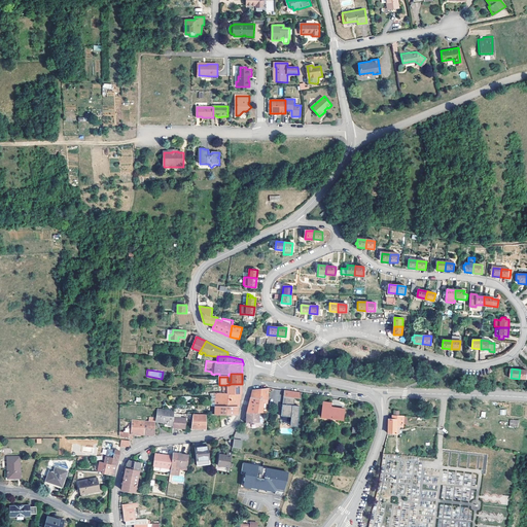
[(242,384),(231,384),(229,385),(229,389),(229,394),(242,394),(242,389),(242,384)]
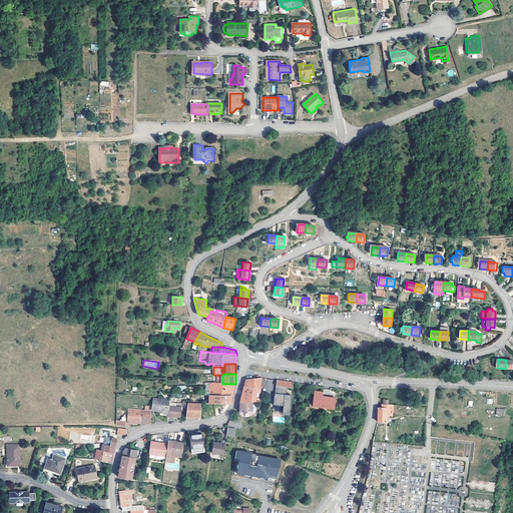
[(262,383),(262,378),(246,380),(245,383),(241,398),(240,402),(252,401),(252,402),(260,402),(262,383)]
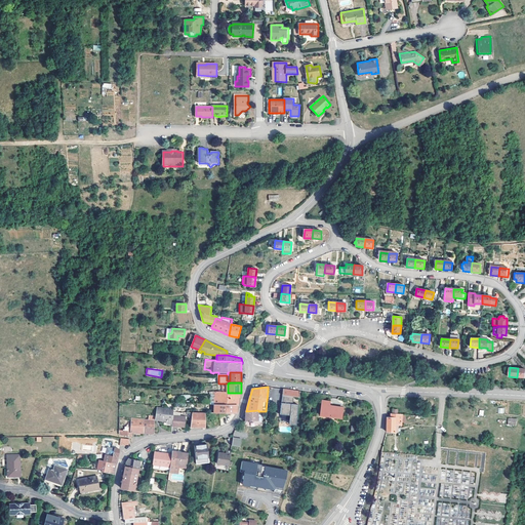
[(300,392),(283,389),(282,395),(292,397),(299,398),(300,392)]
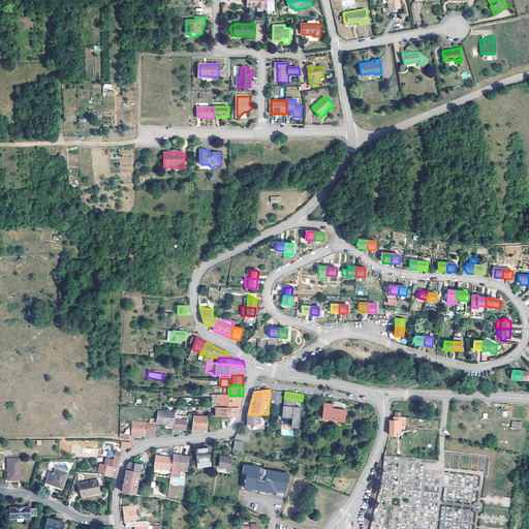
[(243,396),(229,396),(220,395),(215,395),(215,398),(217,398),(217,400),(216,400),(216,407),(239,407),(239,406),(240,406),(241,403),(241,401),(242,401),(243,396)]
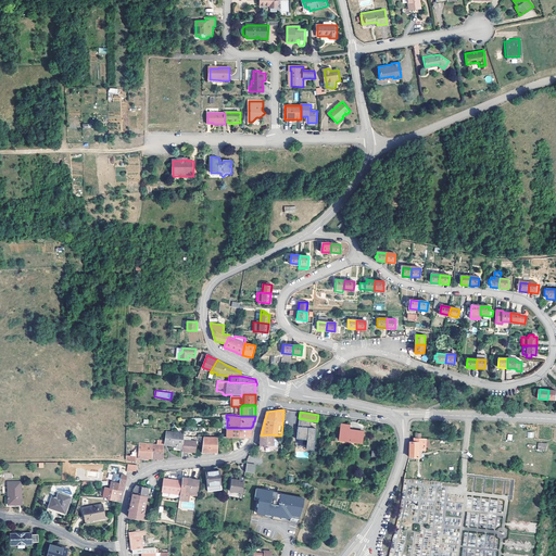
[(308,428),(310,420),(299,418),(297,439),(307,440),(306,445),(314,445),(316,429),(308,428)]
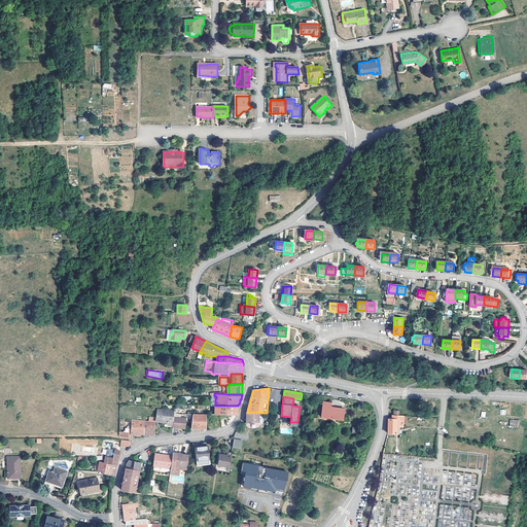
[(332,409),(330,409),(331,403),(323,402),(322,416),(343,419),(345,409),(332,408),(332,409)]
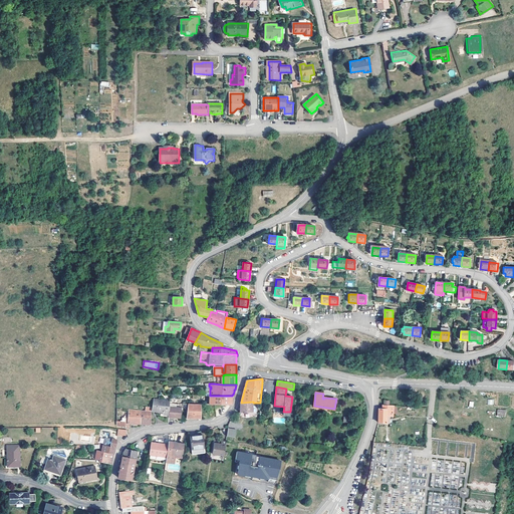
[(210,405),(215,405),(231,405),(232,405),(232,401),(232,396),(210,396),(210,405)]
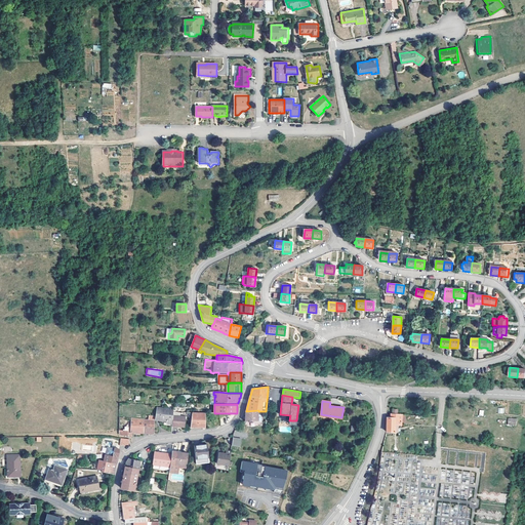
[(156,415),(155,419),(166,420),(166,422),(172,423),(173,415),(173,412),(173,409),(157,407),(156,415)]
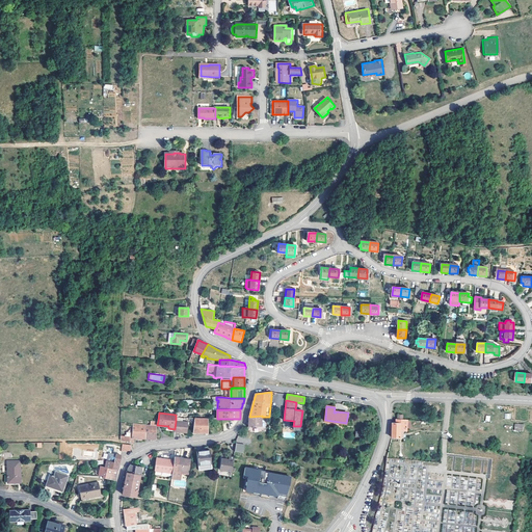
[(248,427),(261,426),(262,417),(262,416),(249,417),(248,427)]
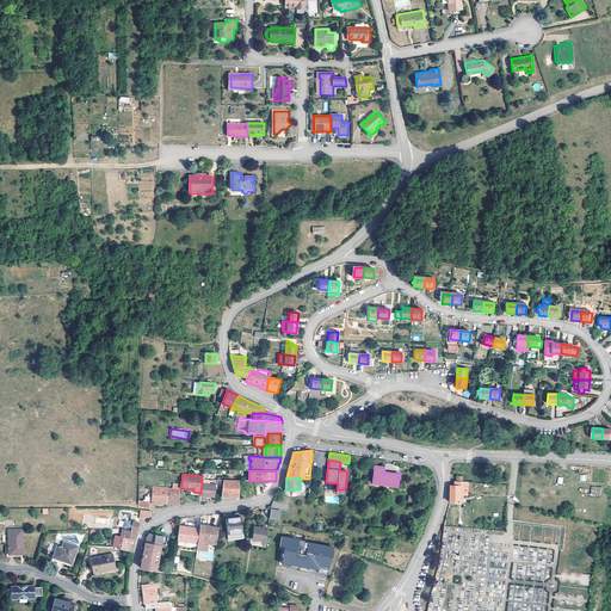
[(239,498),(239,480),(217,480),(216,488),(222,489),(222,497),(230,498),(239,498)]
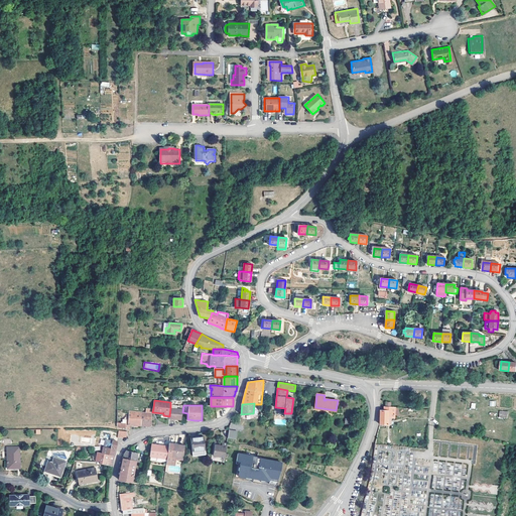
[(394,418),(395,407),(391,407),(387,407),(385,407),(385,411),(384,411),(381,411),(380,424),(389,424),(389,418),(394,418)]
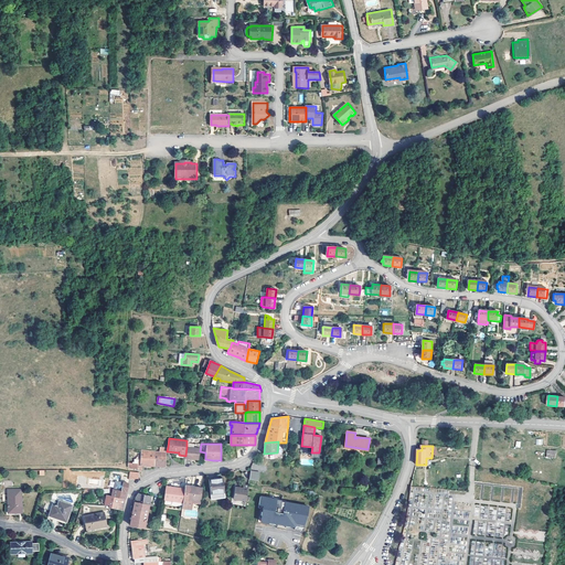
[(155,451),(153,466),(160,466),(166,466),(167,452),(167,451),(168,447),(160,447),(160,449),(158,449),(158,451),(155,451)]
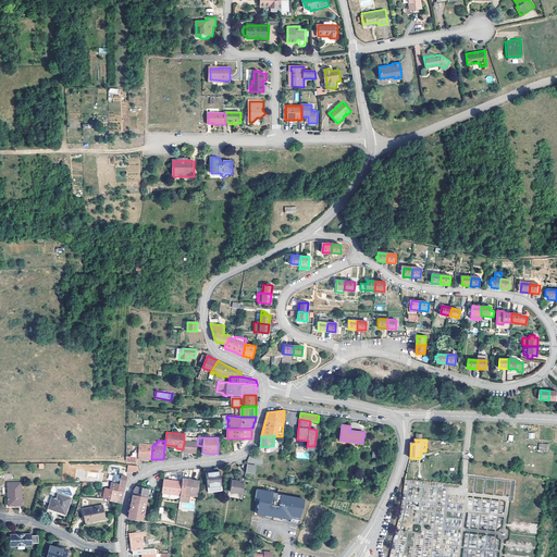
[(197,442),(184,441),(183,449),(183,453),(190,453),(196,454),(197,445),(197,442)]
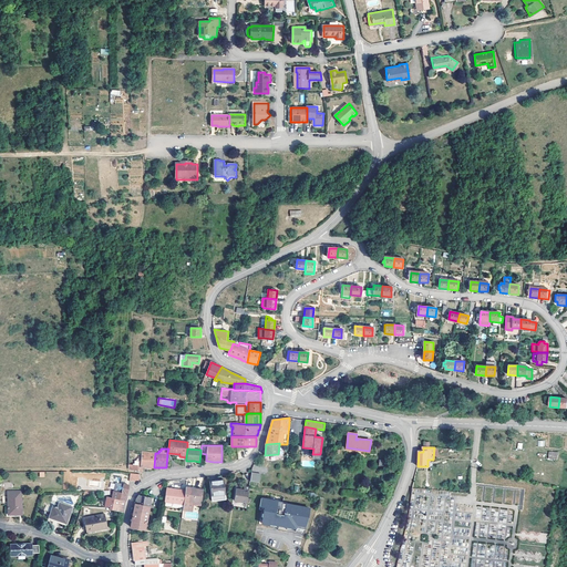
[(548,459),(557,460),(558,452),(548,451),(548,459)]
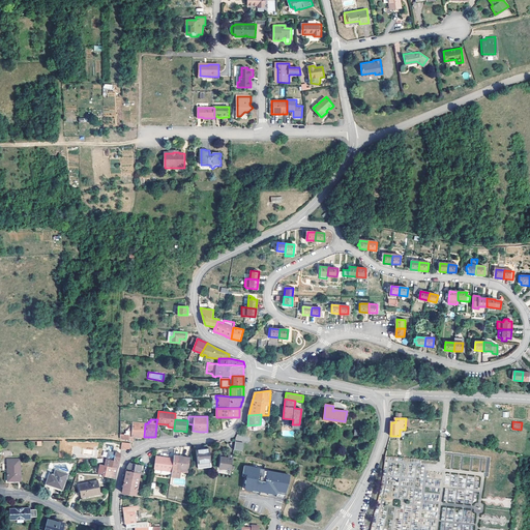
[(129,440),(134,441),(134,437),(140,437),(144,437),(145,423),(133,422),(133,429),(129,429),(129,434),(129,435),(120,435),(120,438),(122,439),(128,439),(128,440),(129,440)]
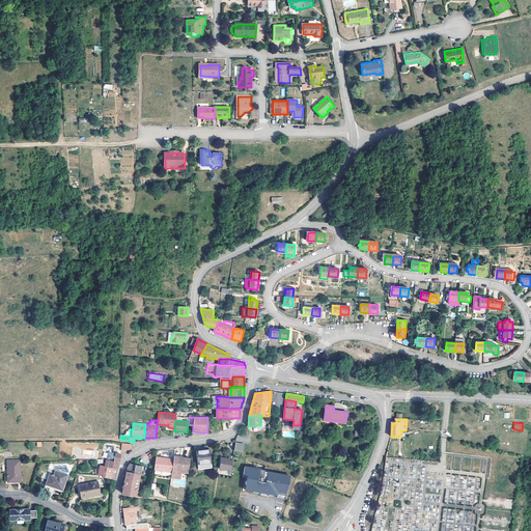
[(244,444),(235,442),(234,450),(243,451),(244,444)]
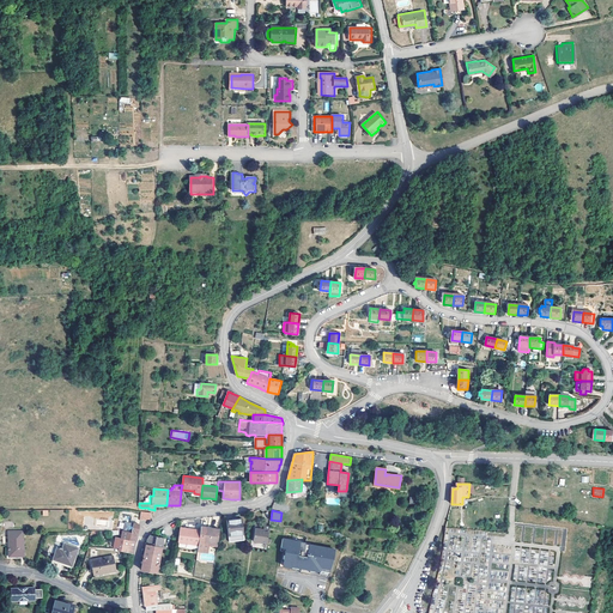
[(244,539),(242,519),(235,519),(228,520),(230,540),(244,539)]
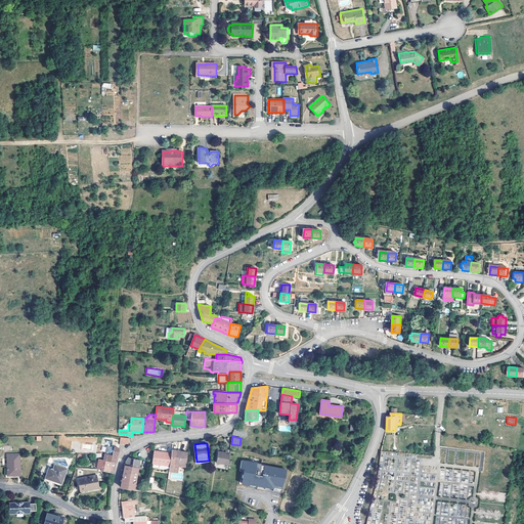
[(118,455),(120,448),(106,445),(103,460),(103,461),(116,463),(118,455)]
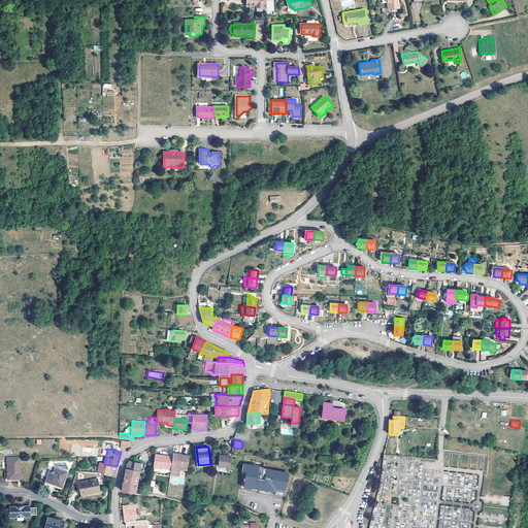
[(188,467),(190,455),(182,454),(173,453),(173,456),(171,470),(171,472),(179,473),(180,468),(180,466),(188,467)]
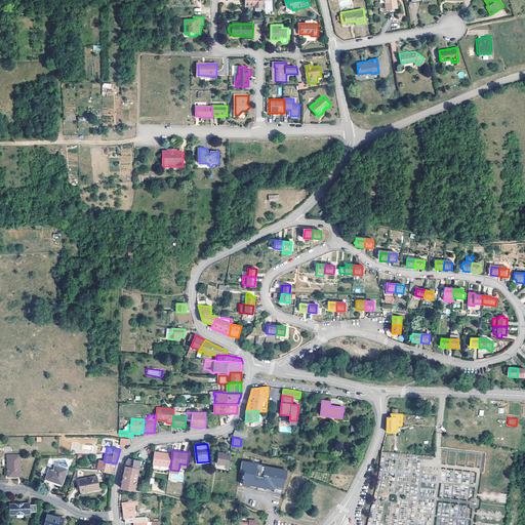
[(229,466),(231,451),(227,450),(226,453),(219,452),(217,463),(229,466)]
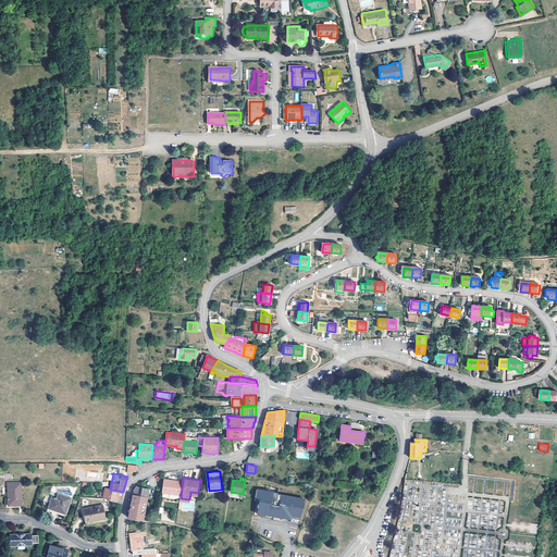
[(181,496),(183,481),(174,480),(163,479),(162,492),(169,493),(169,496),(176,497),(176,496),(181,496)]
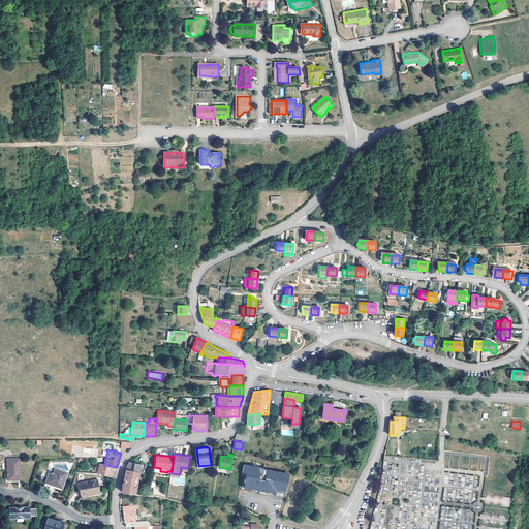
[(50,466),(57,469),(55,473),(50,472),(47,483),(63,489),(67,473),(70,474),(73,468),(71,464),(67,462),(55,462),(54,463),(51,462),(50,466)]
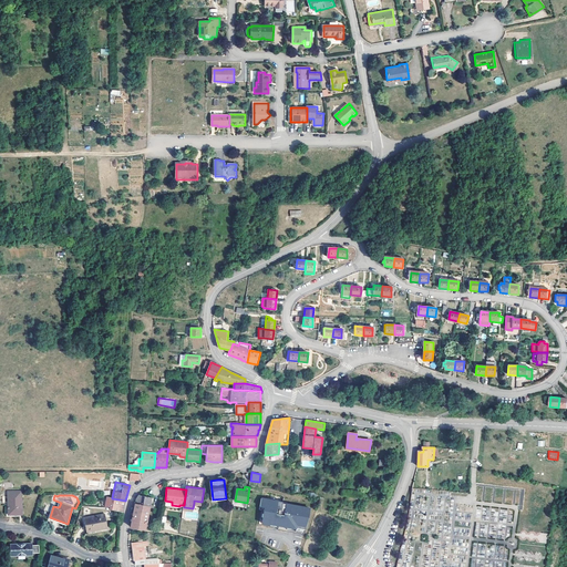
[(150,507),(154,508),(154,506),(151,505),(152,497),(140,495),(136,500),(136,502),(135,502),(134,503),(136,503),(135,504),(151,507),(150,507)]
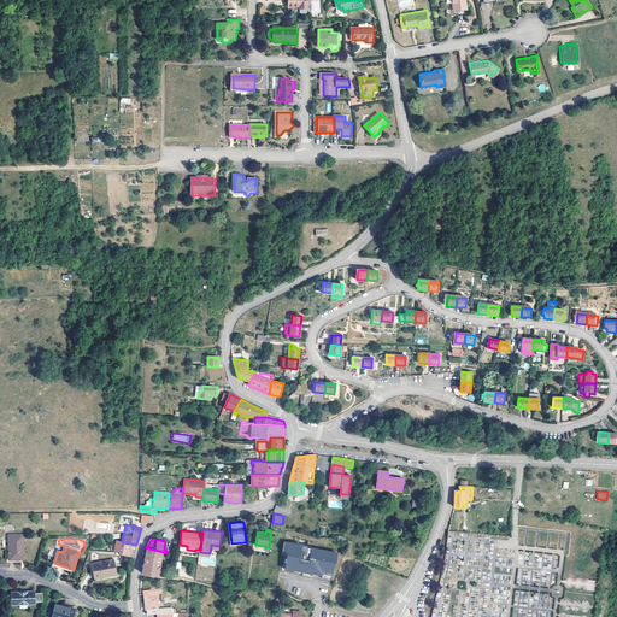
[(24,559),(24,541),(10,541),(10,559),(24,559)]
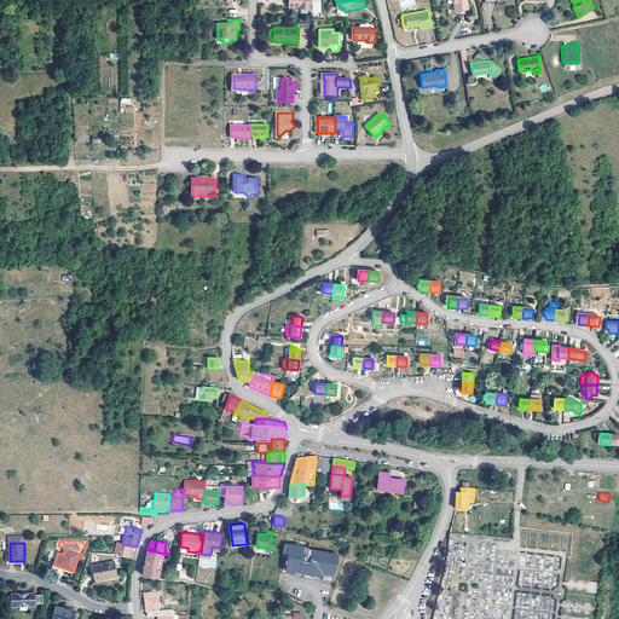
[(117,548),(121,549),(120,556),(134,559),(136,553),(137,547),(122,544),(122,543),(119,543),(117,548)]
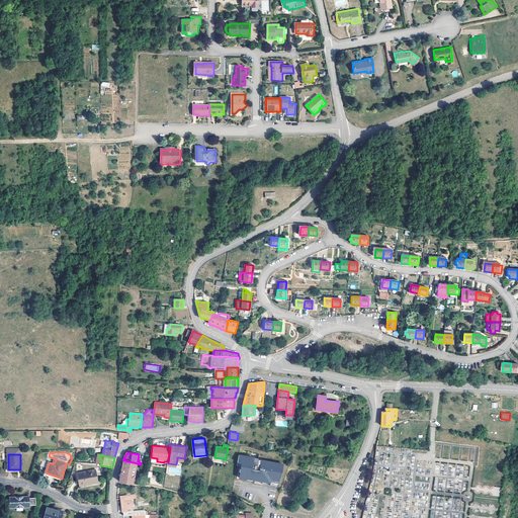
[(239,454),(238,461),(240,462),(240,465),(241,466),(241,468),(239,468),(239,471),(239,472),(239,477),(244,478),(244,477),(254,479),(253,482),(253,483),(277,487),(282,473),(281,473),(283,463),(271,461),(272,460),(262,459),(261,461),(256,460),(256,458),(256,457),(251,456),(251,455),(243,454),(243,455),(239,454)]
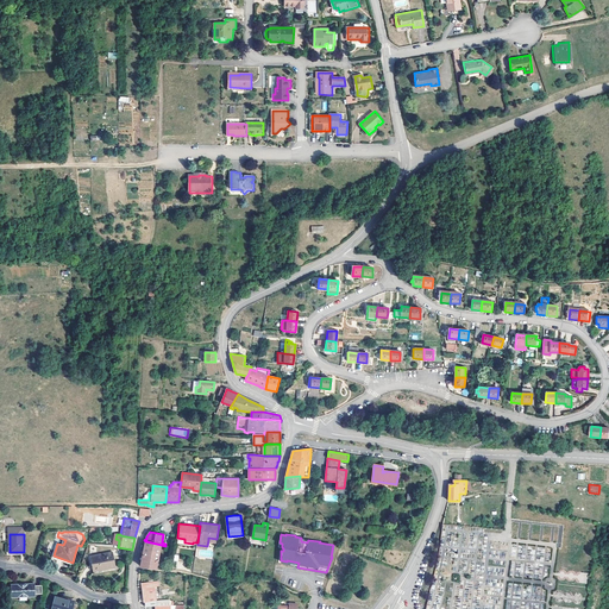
[(140,566),(157,569),(162,546),(165,546),(161,545),(162,545),(145,541),(144,551),(140,566)]
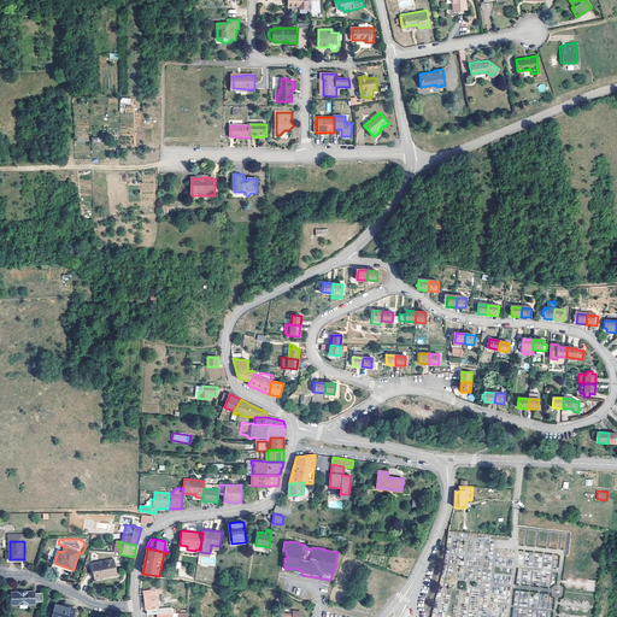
[(118,575),(115,559),(92,564),(95,579),(118,575)]
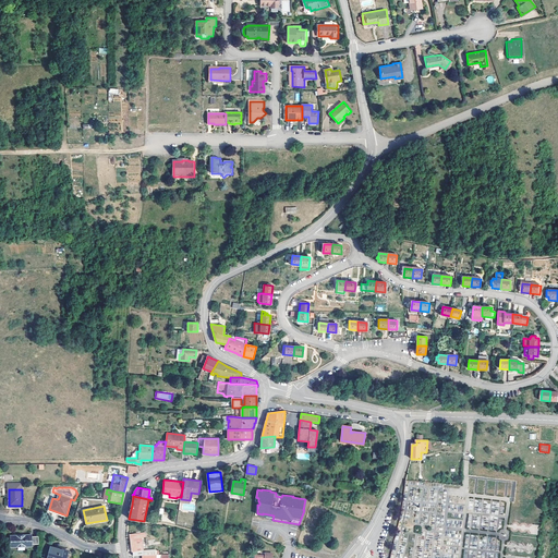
[(143,555),(157,555),(156,550),(143,550),(142,537),(146,536),(146,532),(142,533),(133,534),(134,537),(131,537),(132,547),(133,552),(134,556),(143,555)]
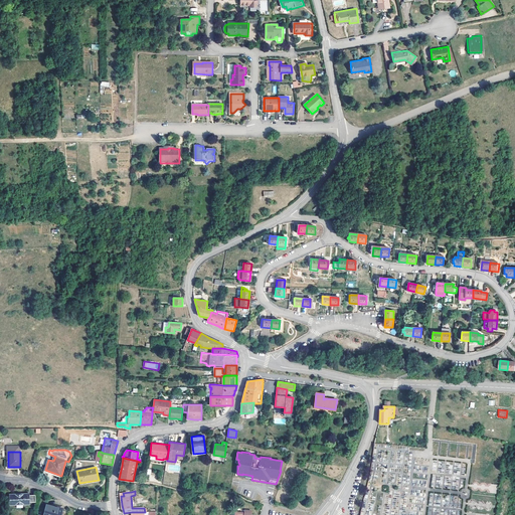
[(30,495),(30,493),(10,493),(10,504),(30,504),(30,501),(30,495)]
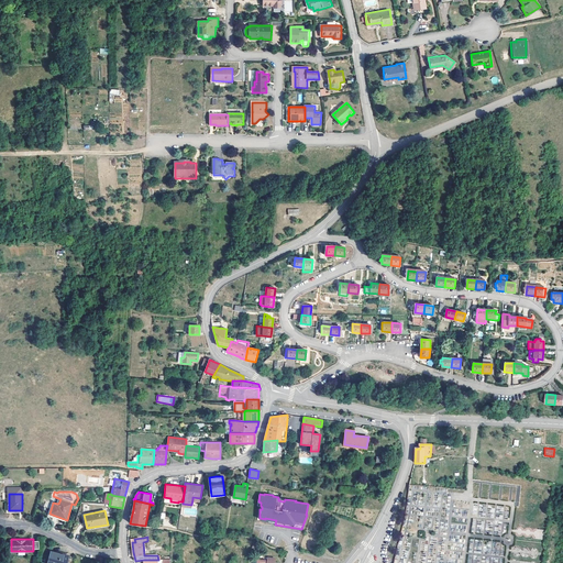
[(66,562),(68,556),(52,552),(47,562),(66,562)]
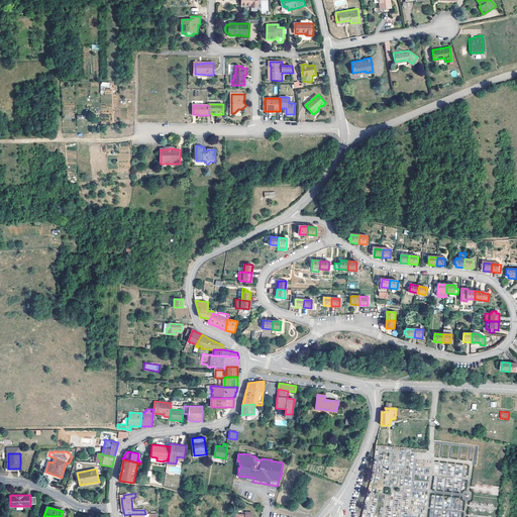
All buildings are outlined.
